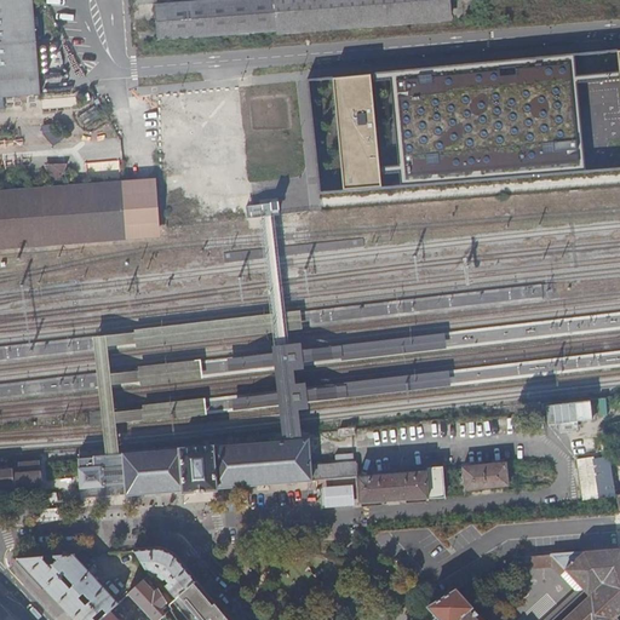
[(36,0),(0,0),(0,98),(45,95),(39,26),(36,0)]
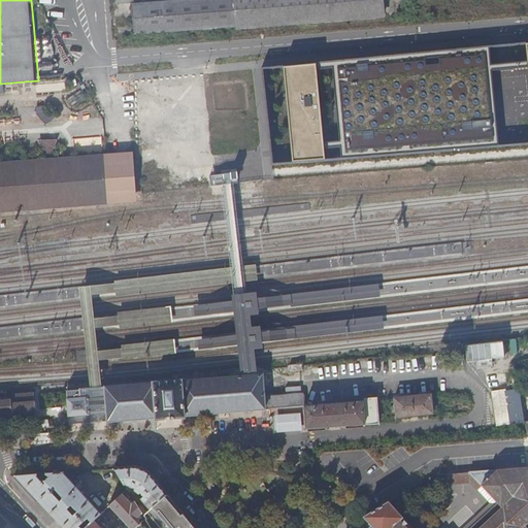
[(237,27),(233,0),(207,0),(134,6),(136,34),(237,27)]
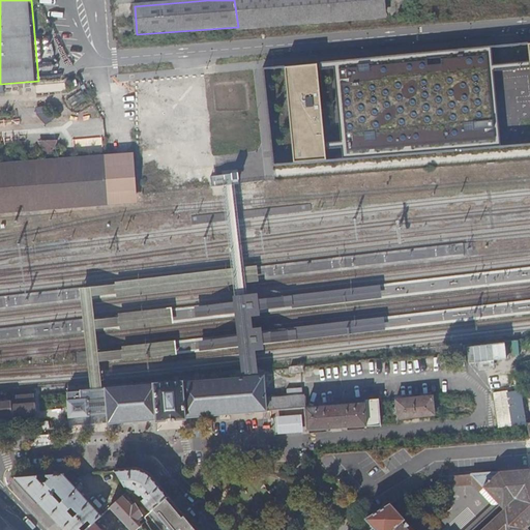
[(384,0),(234,0),(238,27),(385,16),(384,0)]
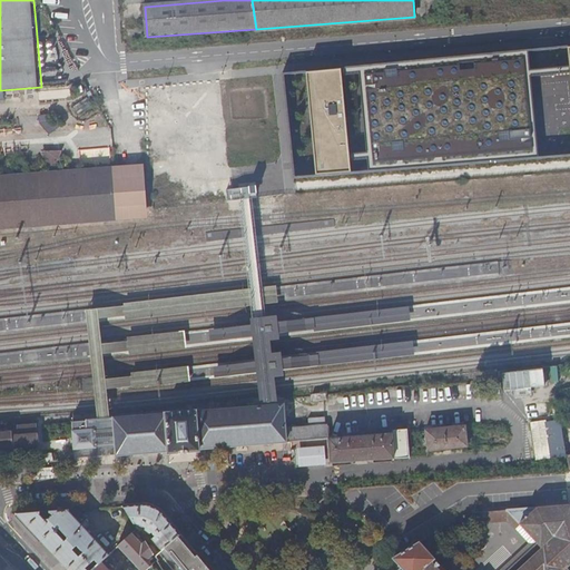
[(569,48),(286,74),(296,179),(569,154),(569,48)]
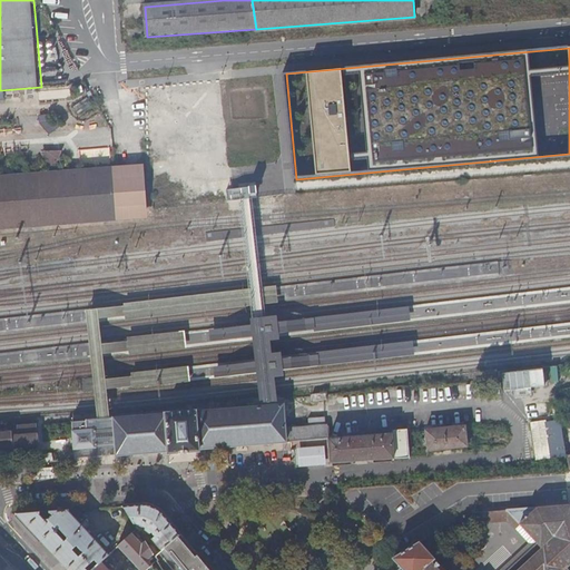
[(0,175),(0,184),(114,174),(114,166),(0,175)]
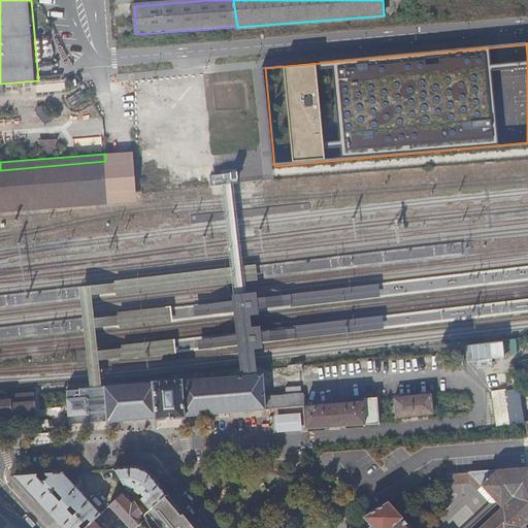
[(111,161),(113,194),(141,192),(138,159),(111,161)]
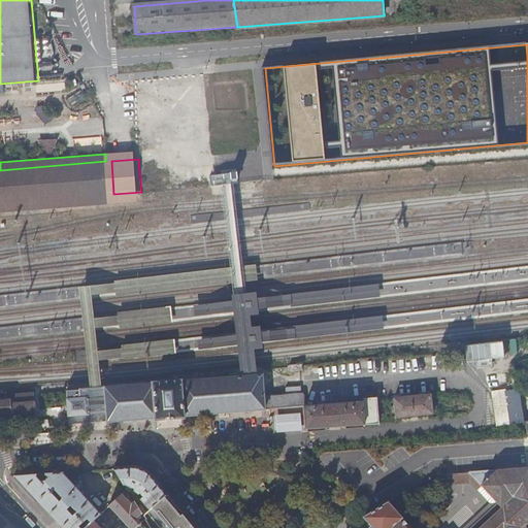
[(0,203),(108,194),(113,194),(111,161),(105,161),(0,170),(0,203)]
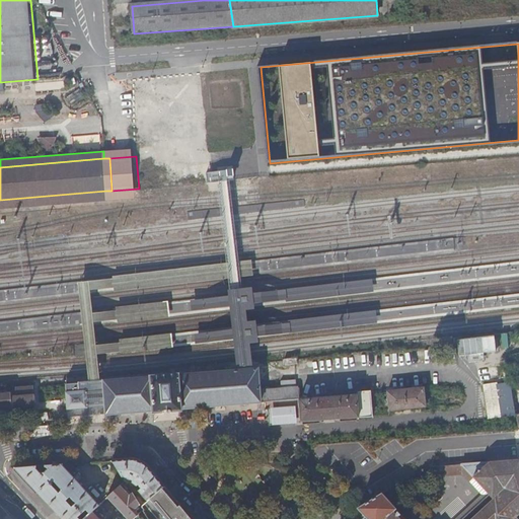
[(0,209),(107,201),(106,191),(0,200),(0,209)]
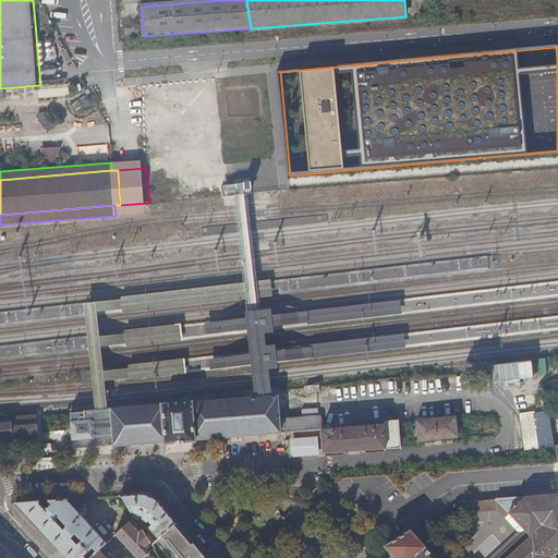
[(93,307),(94,311),(121,308),(122,313),(271,295),(270,288),(269,280),(120,300),(93,303),(93,307)]
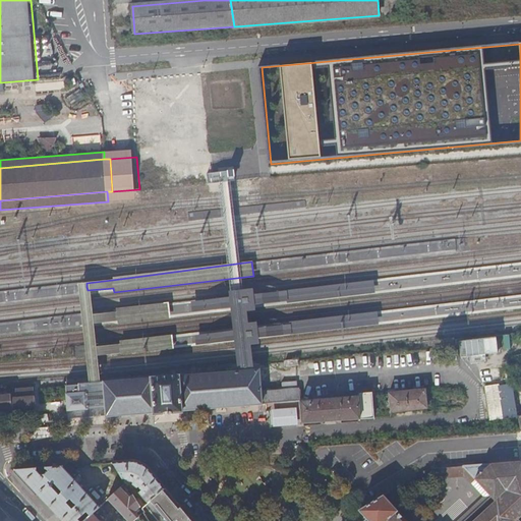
[(252,291),(243,292),(230,293),(230,296),(231,305),(234,330),(235,339),(238,372),(242,371),(248,371),(251,370),(248,341),(257,340),(257,335),(256,327),(255,320),(246,321),(245,306),(253,305),(253,301),(252,295),(252,291)]
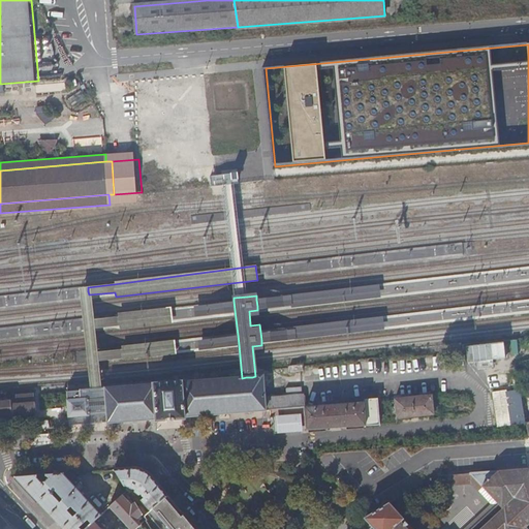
[(256,300),(257,306),(290,302),(289,296),(256,300)]
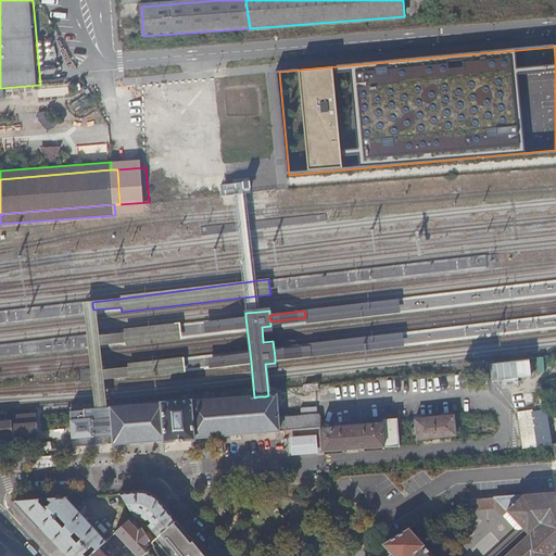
[(247,326),(245,316),(203,321),(204,330),(247,326)]
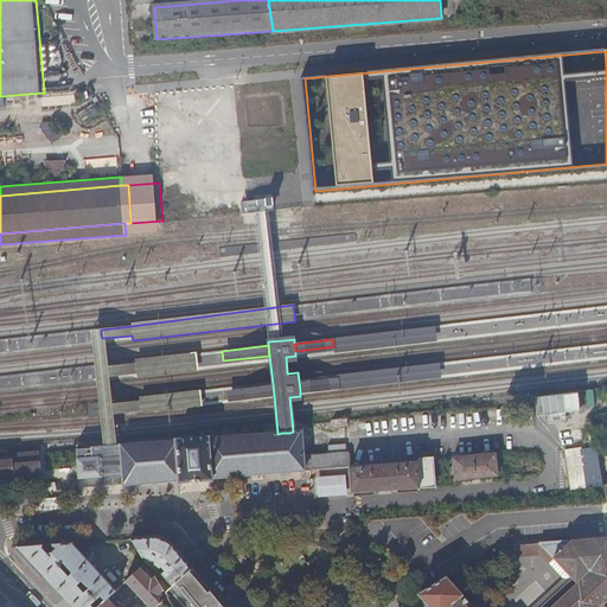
[(106,371),(106,376),(135,372),(136,377),(197,370),(196,355),(134,362),(135,363),(104,366),(106,371)]
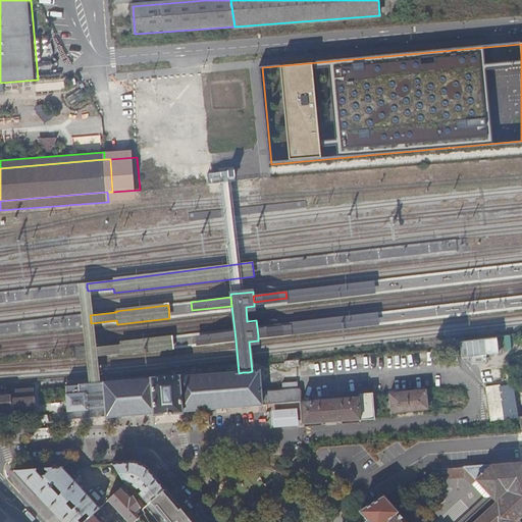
[(291,332),(291,335),(379,325),(378,312),(290,322),(290,324),(291,332)]
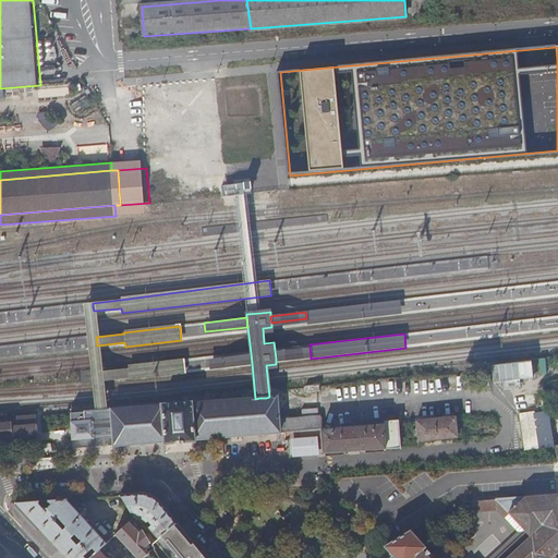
[(275,350),(276,359),(311,355),(310,347),(275,350)]
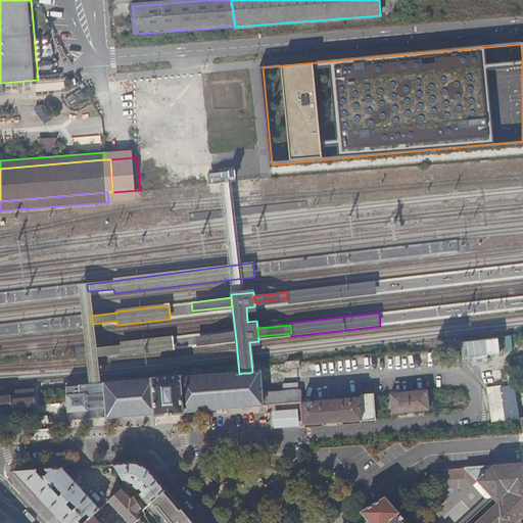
[(236,340),(235,331),(195,335),(196,344),(236,340)]
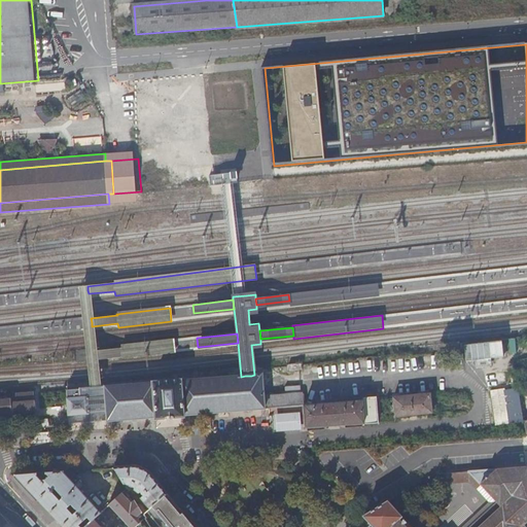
[(119,346),(119,348),(95,351),(95,355),(96,358),(120,356),(120,359),(126,358),(147,356),(177,352),(176,339),(146,343),(125,345),(119,346)]
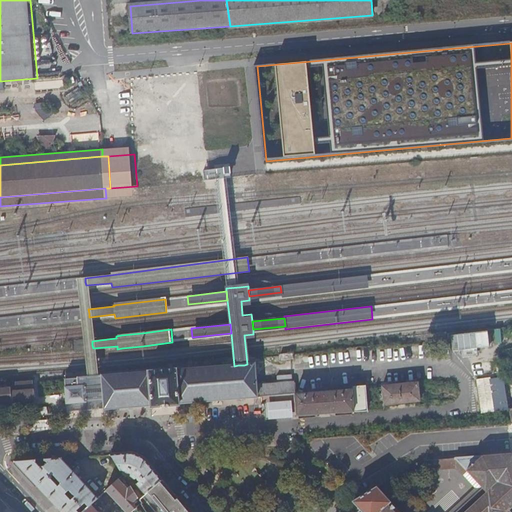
[(456,334),(458,356),(481,355),(480,348),(493,347),(492,332),(456,334)]
